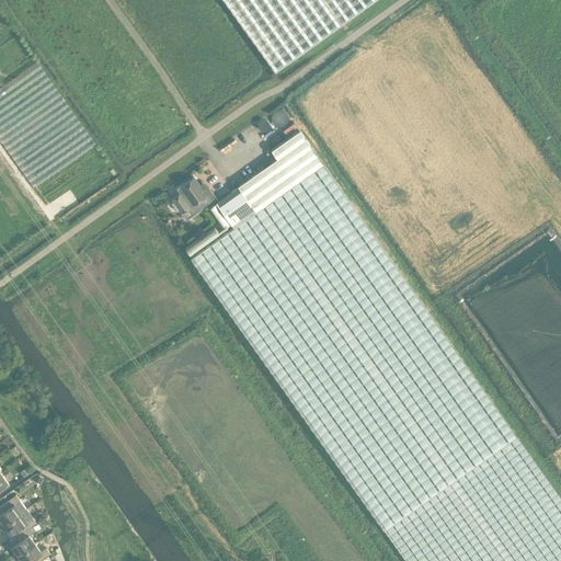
[(224,0),(275,70),(371,0),(224,0)]
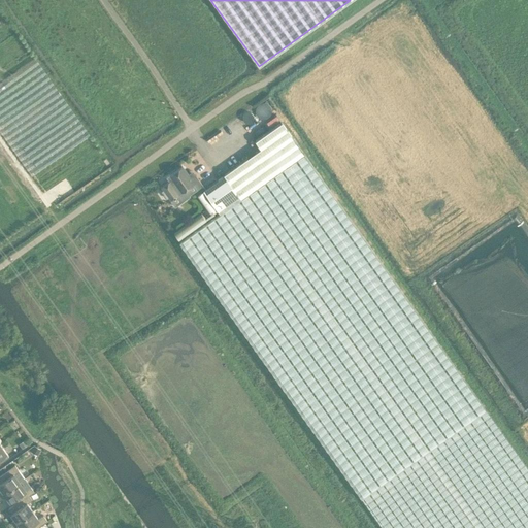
[(0,131),(32,176),(90,135),(35,58),(0,83),(0,131)]
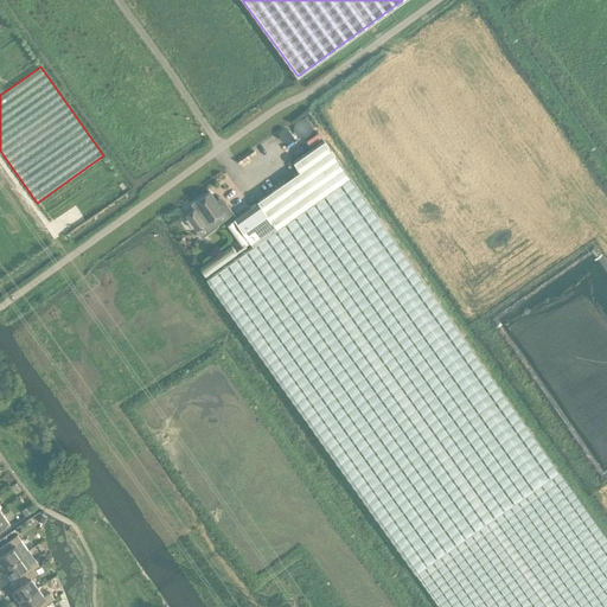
[(250,242),(253,244),(351,179),(346,173),(324,140),(293,161),(300,171),(234,218),(250,242)]
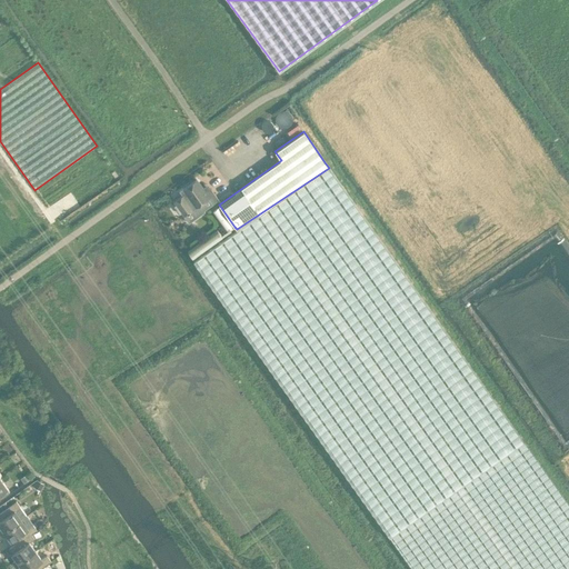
[(568,568),(568,505),(523,441),(329,168),(237,229),(192,260),(389,536),(412,568),(568,568)]
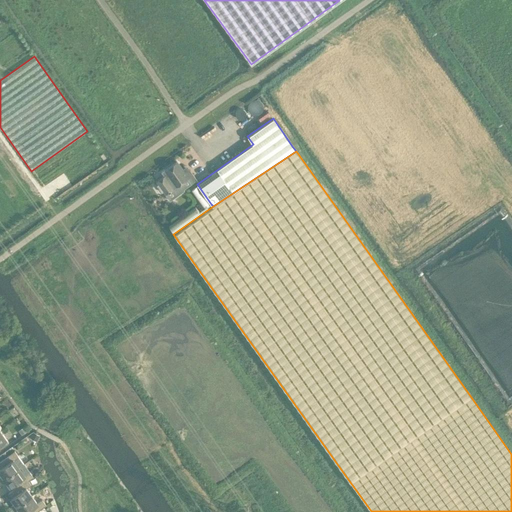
[(164,175),(156,181),(158,184),(156,185),(162,192),(163,191),(165,194),(169,199),(170,200),(184,190),(183,189),(191,183),(197,180),(190,170),(185,173),(176,161),(164,169),(161,171),(164,175)]
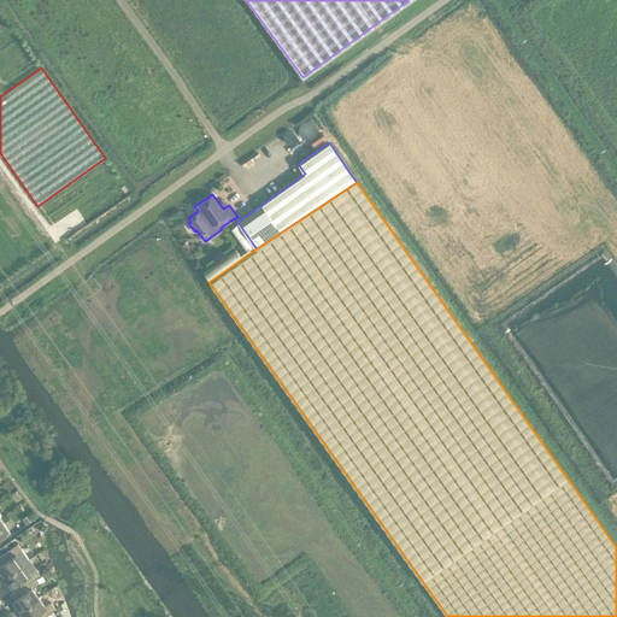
[(40,521),(36,527),(43,532),(47,524),(40,521)]
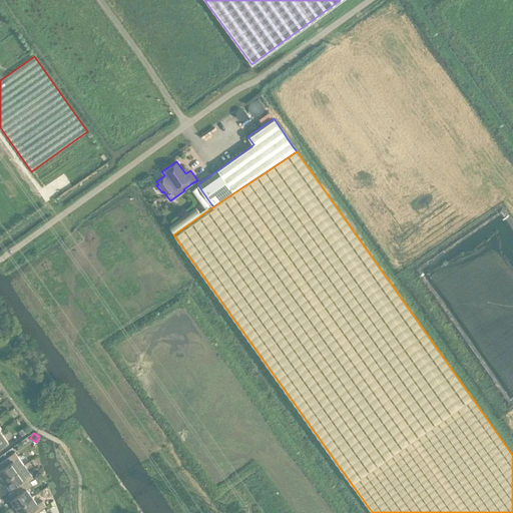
[(0,477),(0,481),(24,464),(14,451),(0,461),(0,473),(2,476),(0,477)]
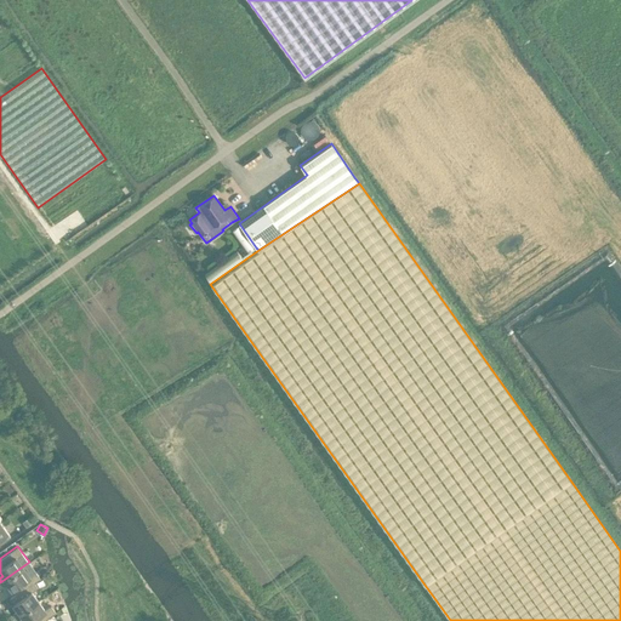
[(12,588),(16,593),(34,581),(34,582),(40,577),(29,562),(0,582),(0,584),(1,586),(6,582),(11,590),(12,588)]
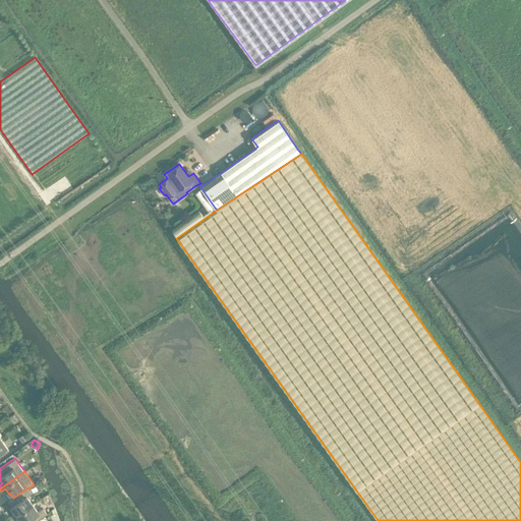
[(10,515),(12,518),(33,504),(26,496),(32,493),(29,488),(29,487),(13,498),(8,501),(11,506),(10,507),(15,512),(10,515)]
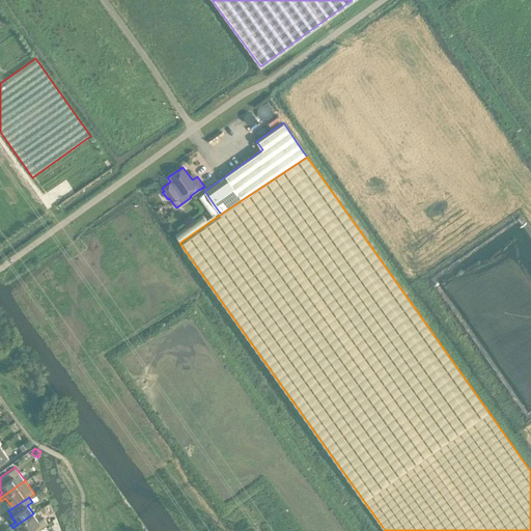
[(38,522),(33,513),(12,528),(15,530),(19,527),(21,530),(34,530),(37,529),(38,530),(48,523),(44,518),(38,522)]
